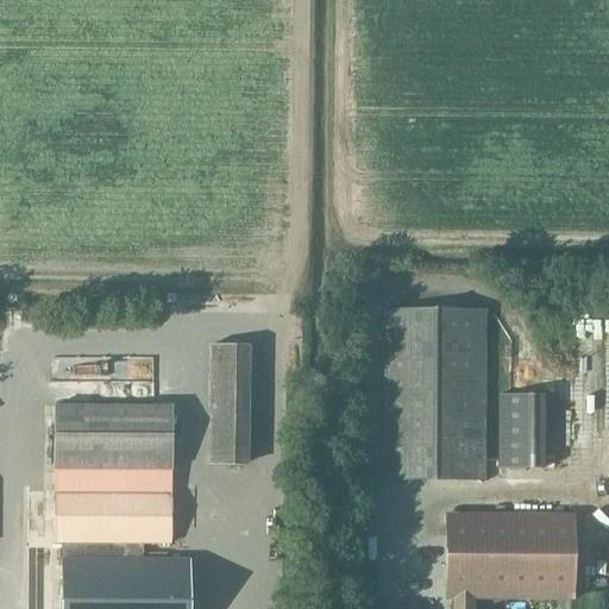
[(485,482),(485,309),(383,309),(383,482),(485,482)]
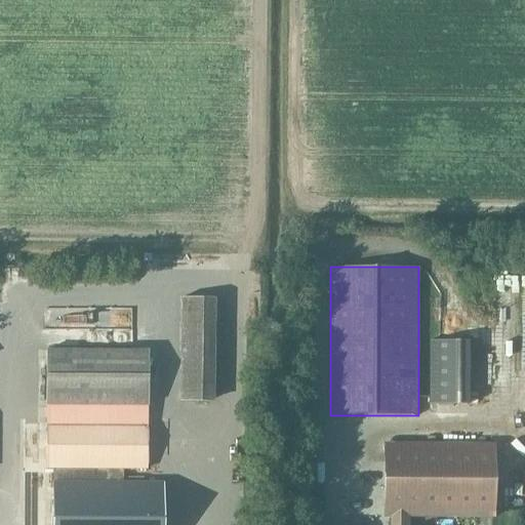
[(215,297),(183,296),(180,400),(213,401),(215,297)]
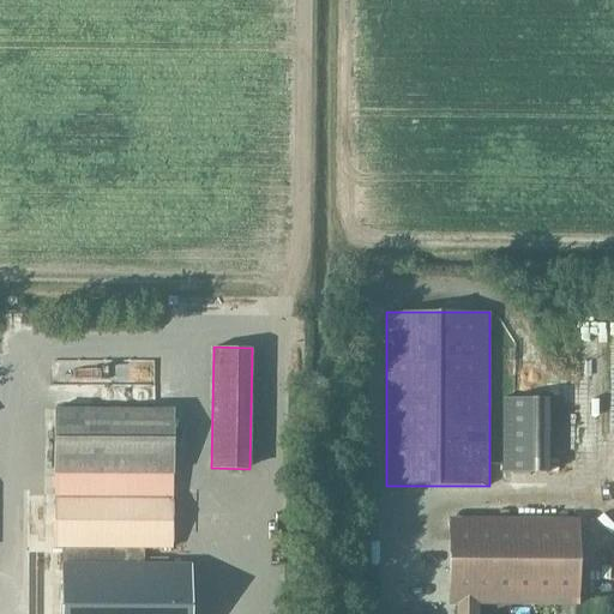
[(548,471),(549,398),(503,398),(503,471),(548,471)]
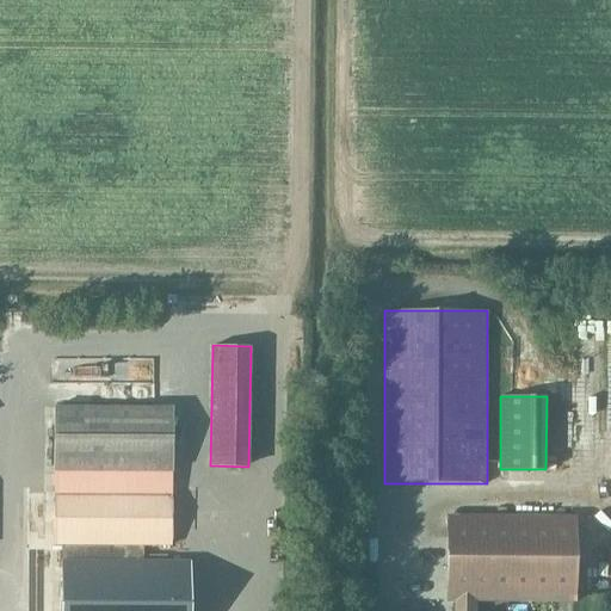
[(172,544),(172,506),(173,407),(57,405),(55,542),(62,543),(61,610),(189,610),(190,562),(143,561),(143,544),(172,544)]
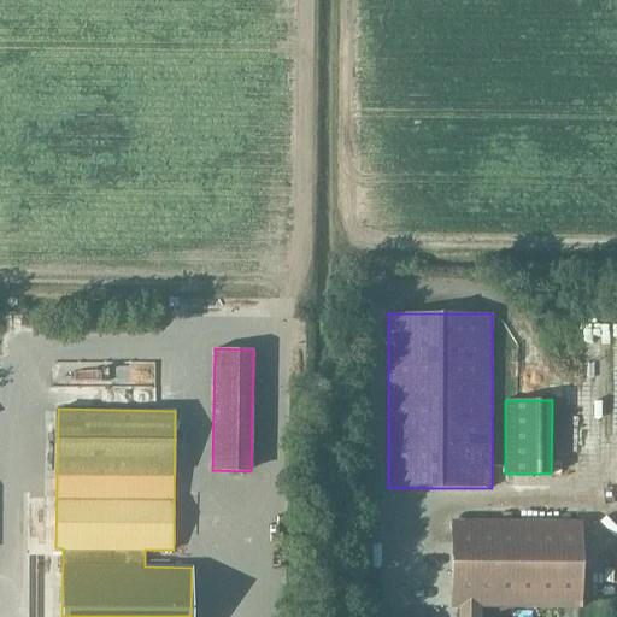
[(581,522),(452,521),(452,606),(459,606),(458,616),(480,616),(481,606),(580,607),(581,522)]
